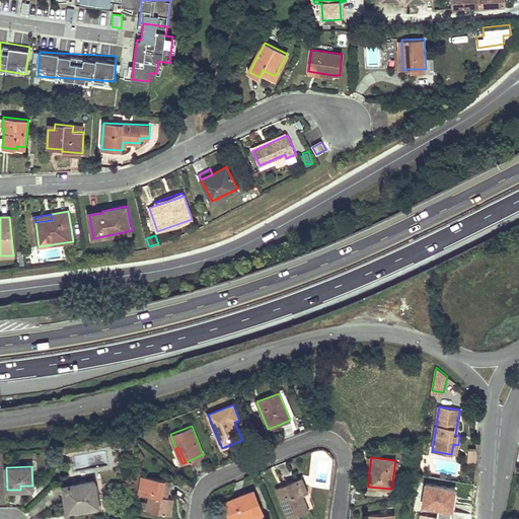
[(169,515),(170,507),(172,499),(166,498),(169,482),(142,476),(140,495),(150,496),(148,512),(169,515)]
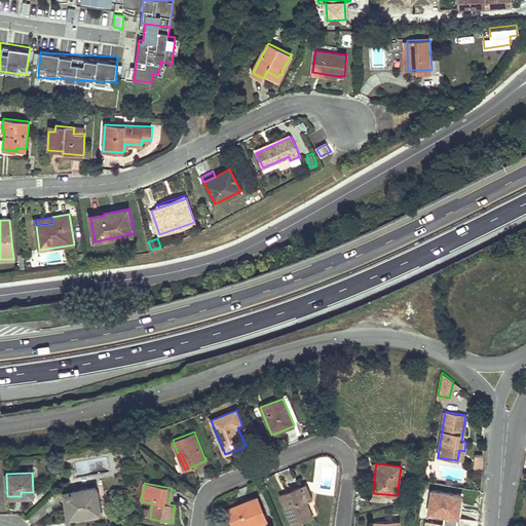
[(312,517),(306,501),(301,487),(279,496),(292,525),(312,517)]
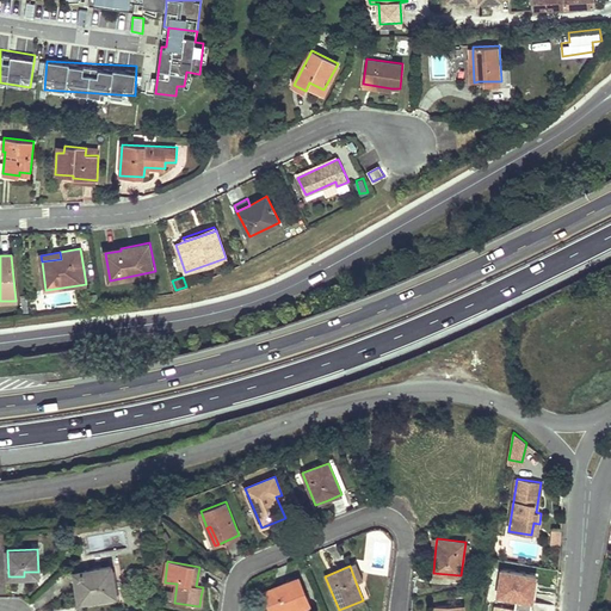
[(495,594),(535,600),(539,572),(500,566),(495,594)]
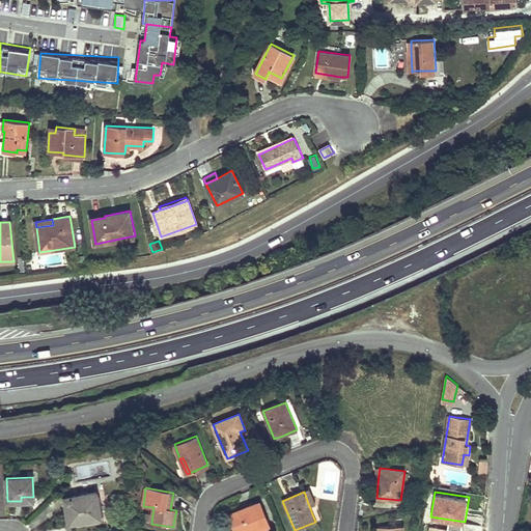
[(68,523),(85,521),(101,518),(96,493),(64,498),(68,523)]
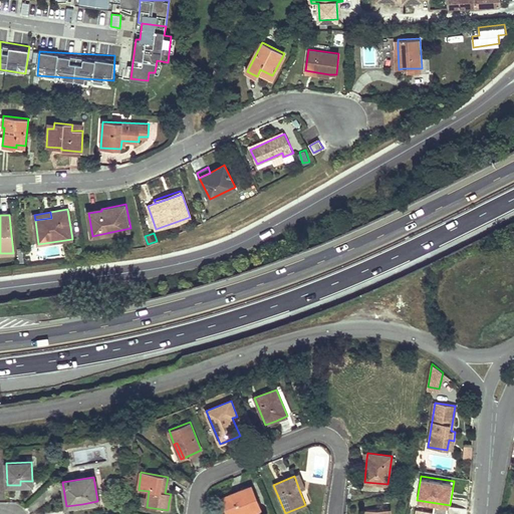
[(247,511),(248,512),(249,513),(261,509),(251,486),(221,498),(227,513),(238,513),(244,512),(247,511)]
